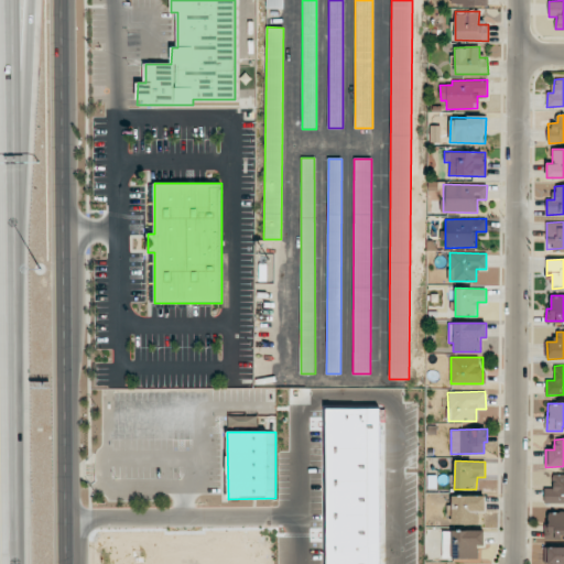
[(563,474),(553,474),(553,488),(545,488),(545,502),(563,502),(563,474)]
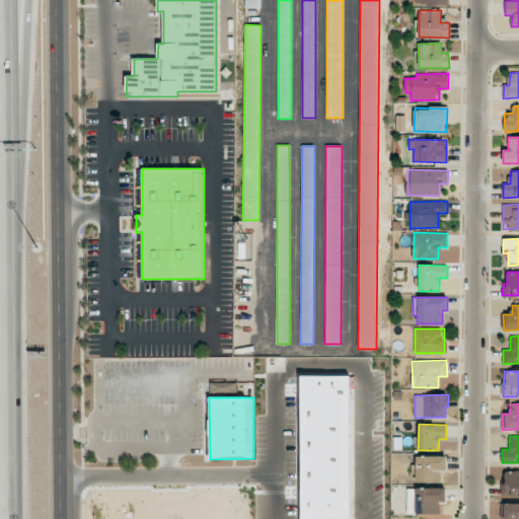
[(416,483),(445,483),(445,456),(416,456),(416,483)]
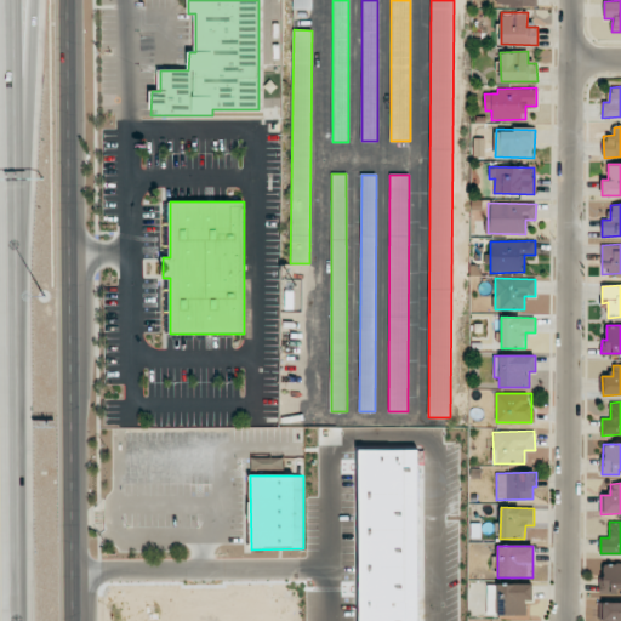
[(602,592),(620,591),(620,563),(600,564),(602,592)]
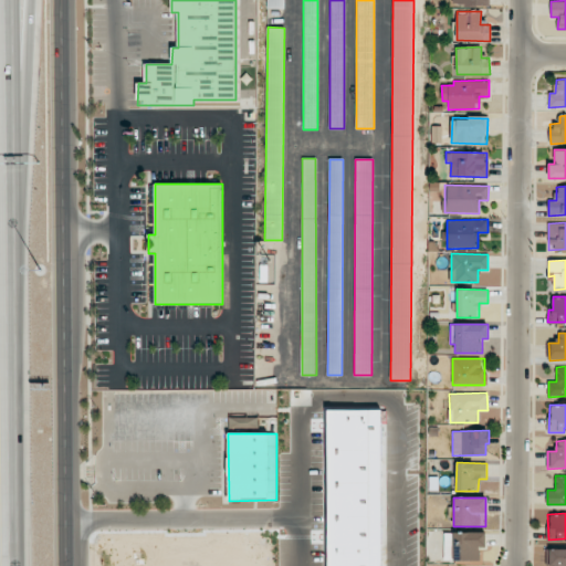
[(485,532),(444,533),(444,561),(480,561),(480,547),(486,547),(485,532)]
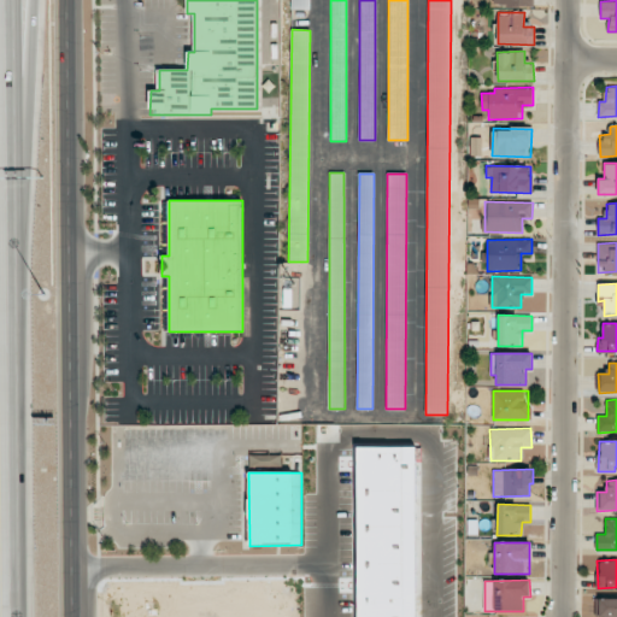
[(616,616),(616,598),(595,598),(595,616),(606,616),(616,616)]
